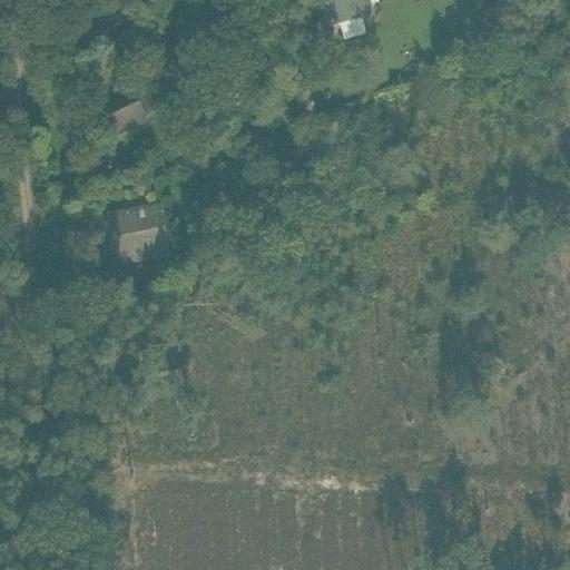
[(322,0),(325,11),(364,2),(363,0),(322,0)]
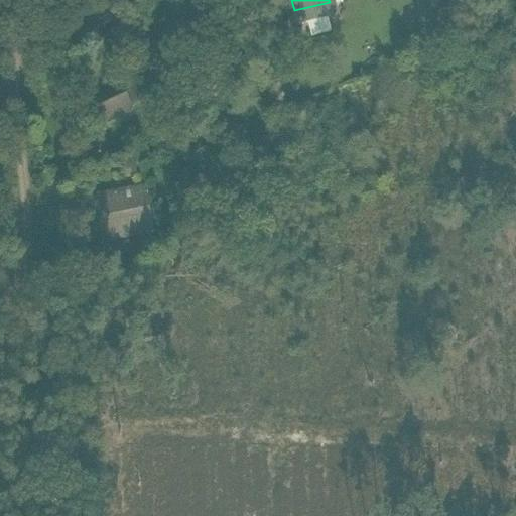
[(434,0),(440,9),(456,0),(434,0)]
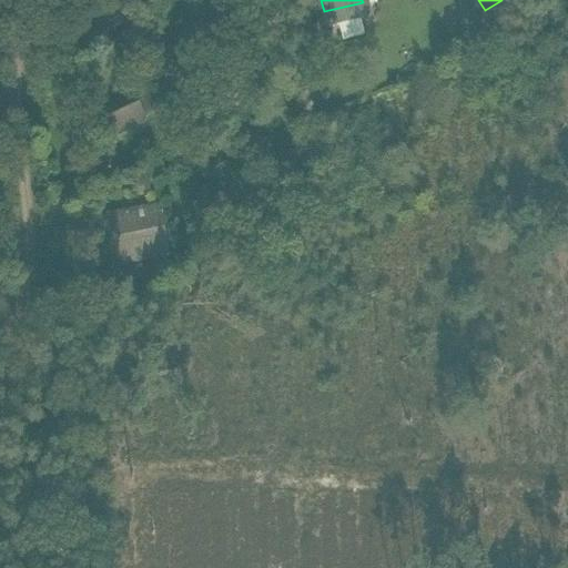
[(341,40),(363,38),(362,20),(338,23),(341,40)]
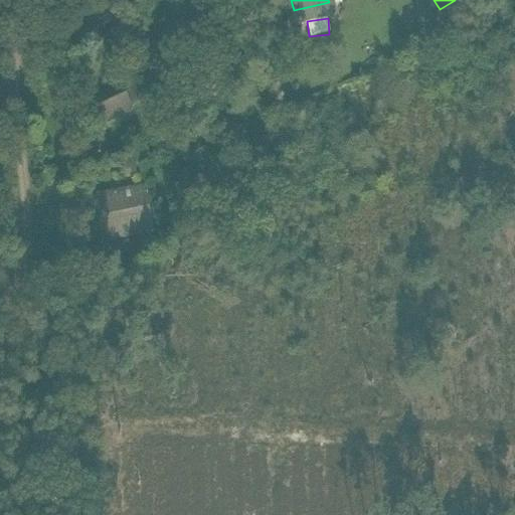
[(86,102),(96,124),(133,106),(123,84),(86,102)]
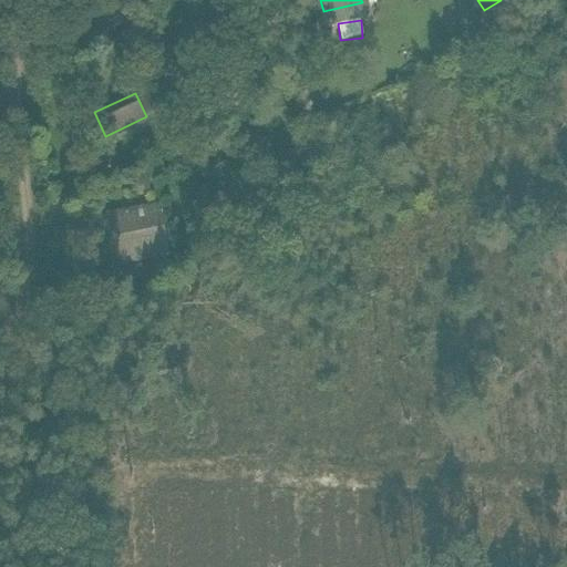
[(113,226),(121,263),(171,250),(163,215),(113,226)]
